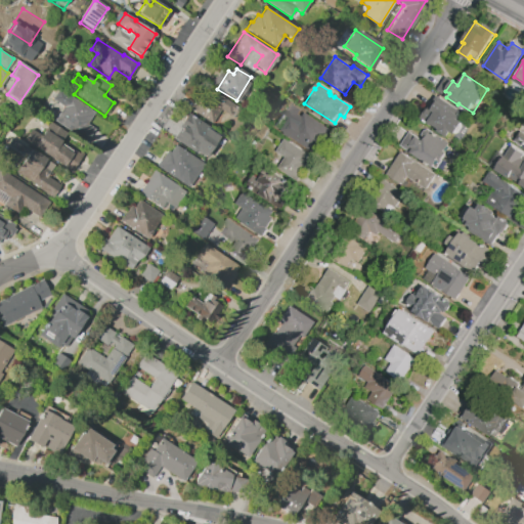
[(56,88),(93,113),(86,123),(94,129),(86,142),(54,121),(63,107),(49,98),(56,88)]
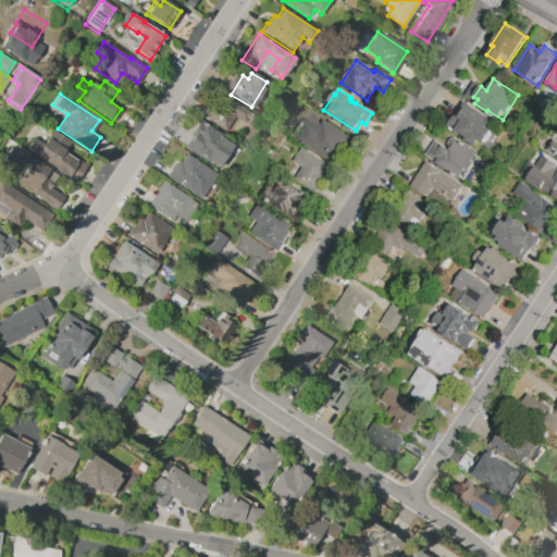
[(227,98),(254,115),(247,125),(236,118),(232,123),(221,116),(225,110),(221,108),(227,98)]
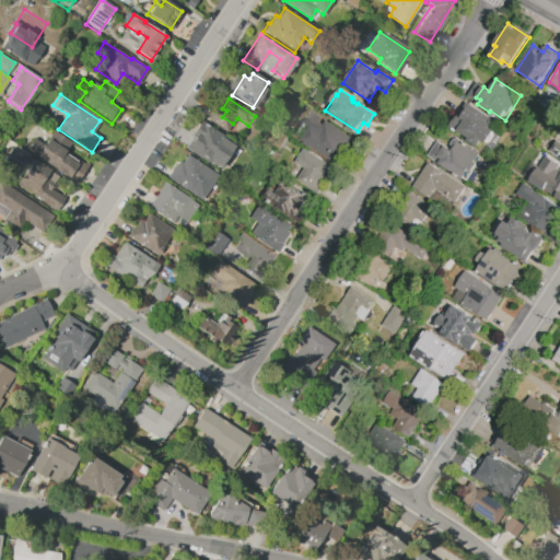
[(469,108),(494,125),(492,129),(497,132),(489,144),(483,140),(478,147),(469,141),(470,139),(458,131),(465,121),(462,119),(469,108)]
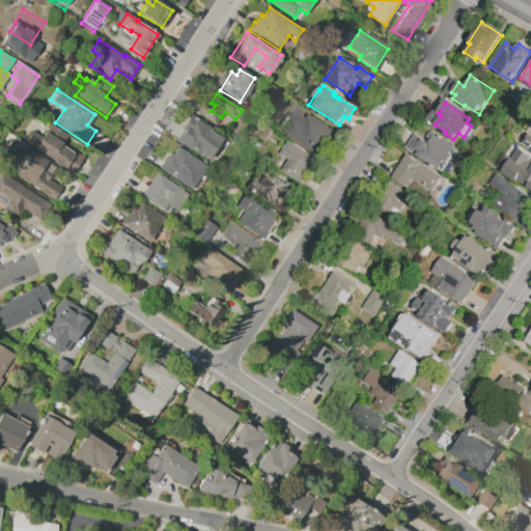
[(335,132),(319,156),(284,133),(294,119),(311,132),(318,120),(335,132)]
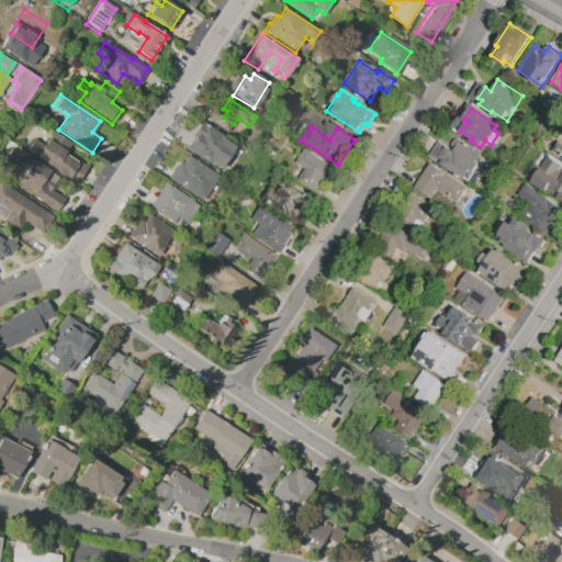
[(194,136),(202,141),(210,127),(238,145),(224,169),(202,156),(201,158),(186,149),(194,136)]
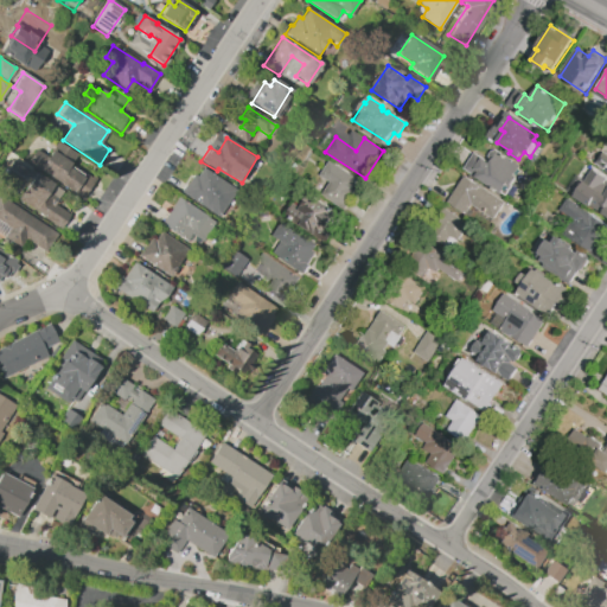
[(58,141),(77,154),(68,167),(82,177),(83,173),(95,181),(82,199),(38,170),(58,141)]
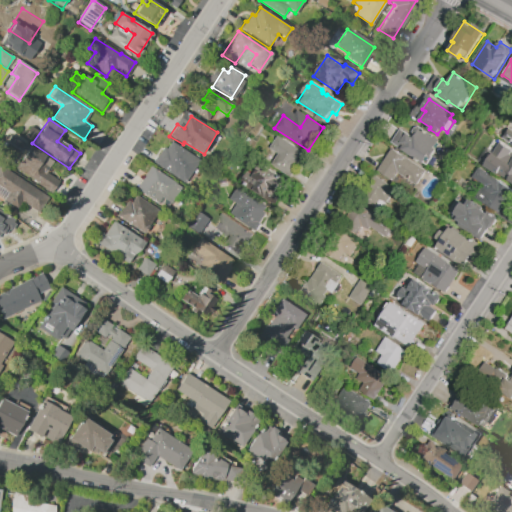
[(511,143),(503,138),(510,127),(511,128),(511,143)]
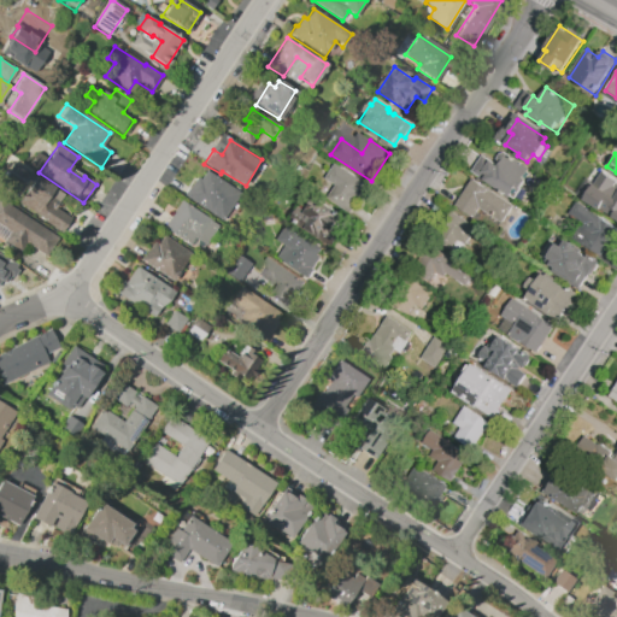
[(530,169),(526,176),(530,180),(523,192),(518,188),(512,198),(472,172),(482,156),(499,166),(507,154),(530,169)]
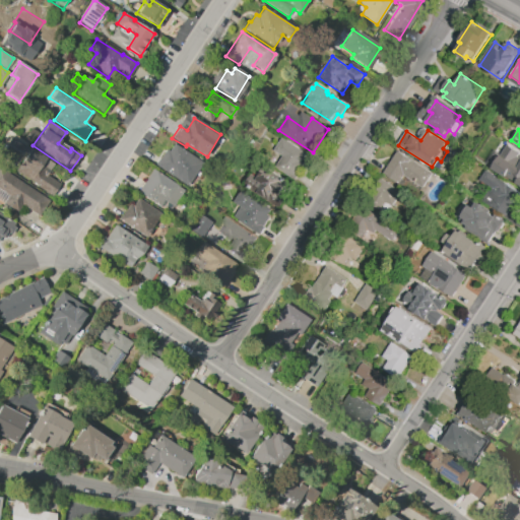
[(0,150),(0,153),(16,164),(26,146),(8,136),(0,150)]
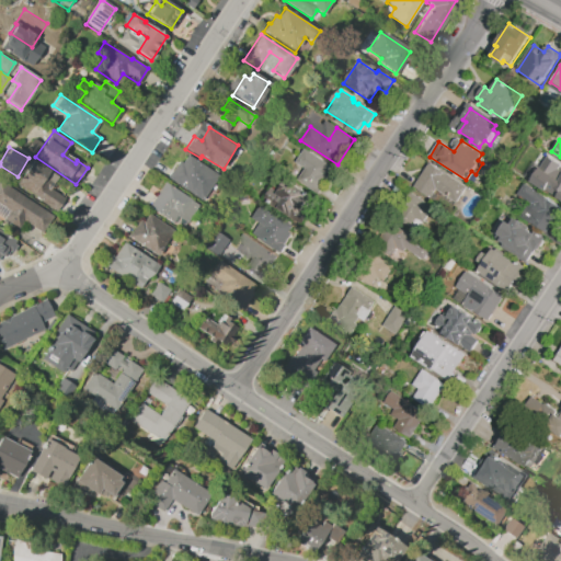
[(306,149),(334,167),(318,191),(299,179),(305,169),(296,162),(306,149)]
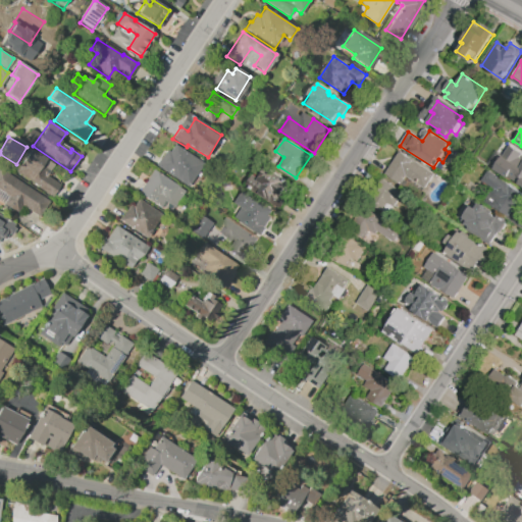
[(174,144),(204,162),(189,186),(155,165),(164,150),(166,151),(167,150),(169,152),(174,144)]
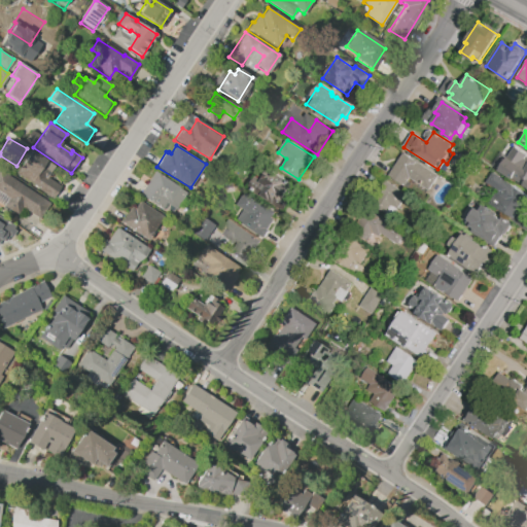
[(31,149),(46,160),(45,160),(55,167),(47,177),(60,186),(50,200),(14,173),(31,149)]
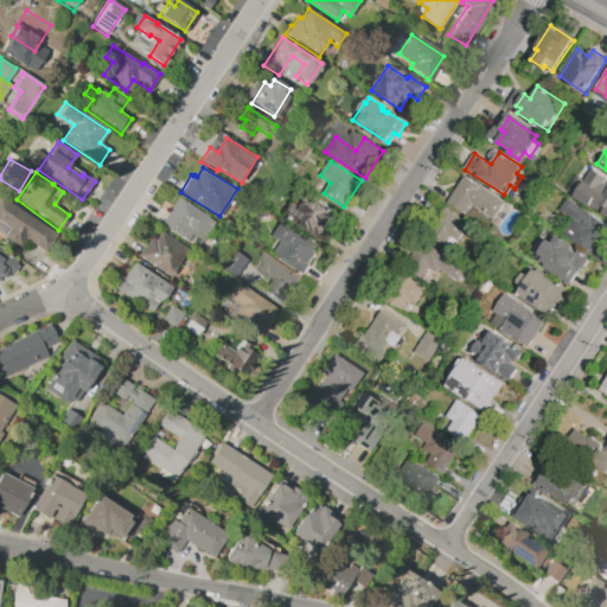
[(466,177),(483,189),(484,187),(505,203),(493,221),(472,205),(465,215),(448,203),(466,177)]
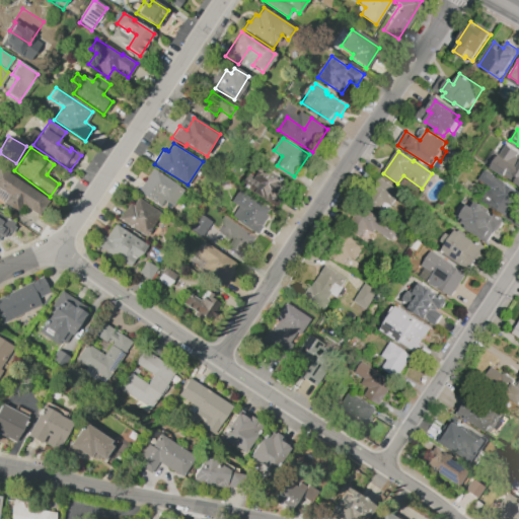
[(517,151),(518,152),(518,184),(508,178),(514,170),(507,165),(517,151)]
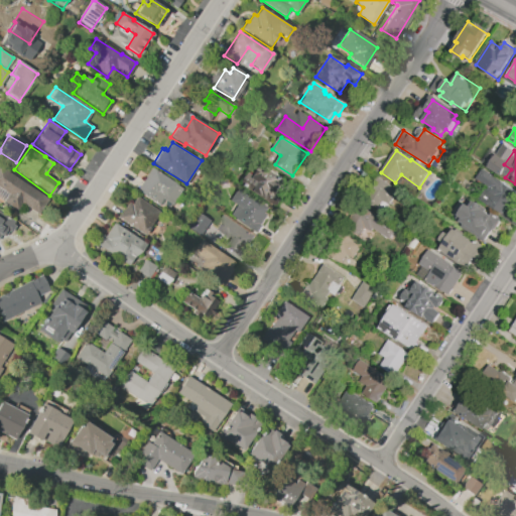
[(0,188),(0,165),(48,199),(37,215),(22,205),(17,212),(3,202),(7,194),(0,188)]
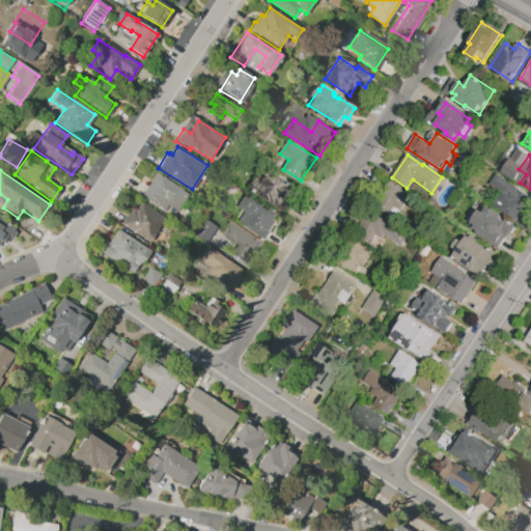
[(250,191),(258,178),(264,182),(271,171),(300,189),(285,212),(250,191)]
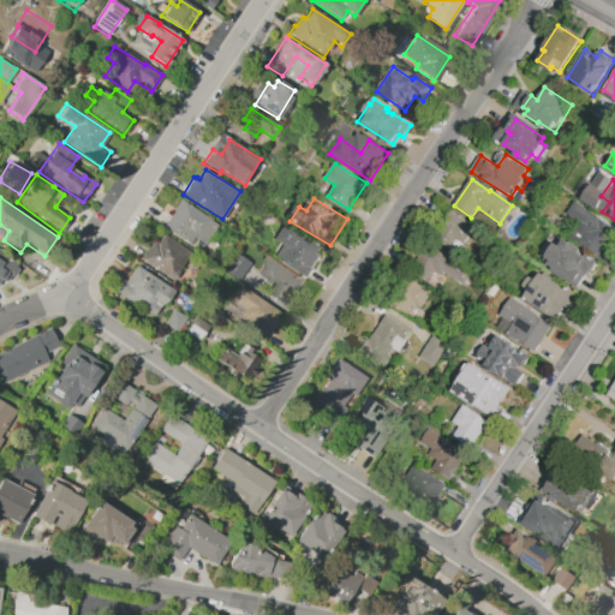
[(180,201),(189,207),(190,204),(209,219),(209,220),(216,225),(202,248),(195,243),(192,246),(162,227),(180,201)]
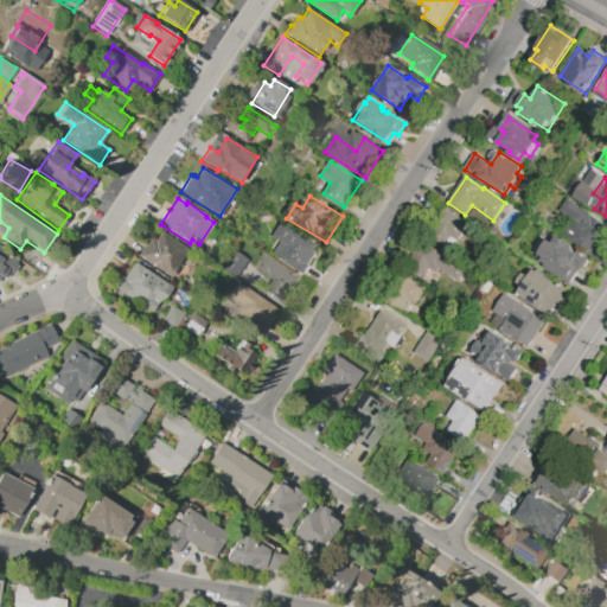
[(568,199),(592,215),(592,216),(606,227),(606,229),(590,253),(574,242),(575,242),(550,225),(568,199)]
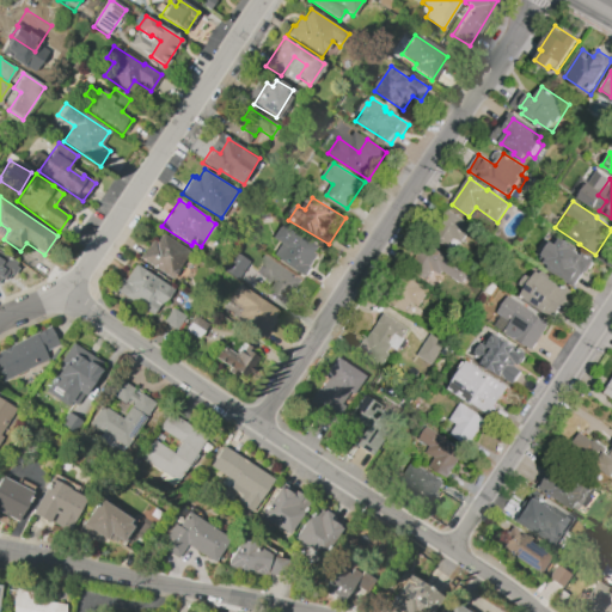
[(448,209),(473,227),(461,243),(454,238),(447,248),(430,236),(448,209)]
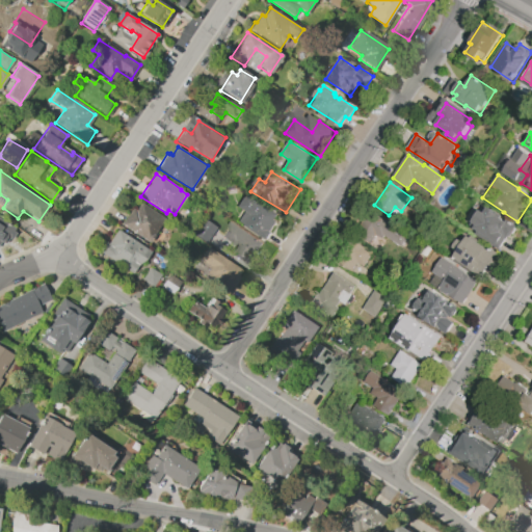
[(237,219),(242,210),(240,208),(247,195),(278,215),(275,219),(277,220),(274,225),(274,227),(271,233),(272,234),(268,241),(246,227),(246,228),(240,223),(241,221),(237,219)]
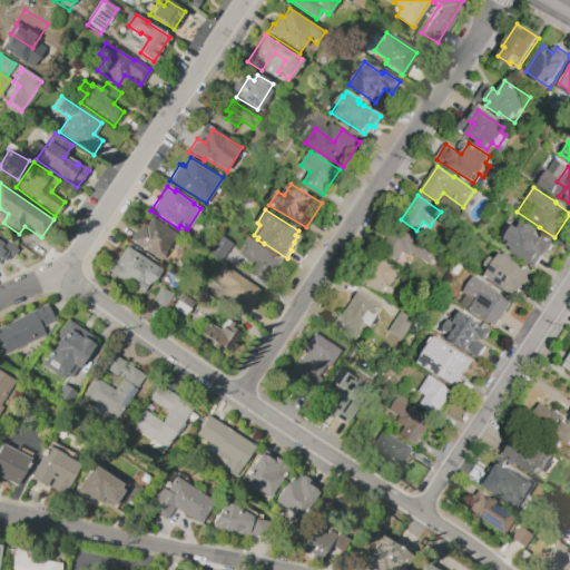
[(175,234),(145,215),(129,241),(158,259),(175,234)]
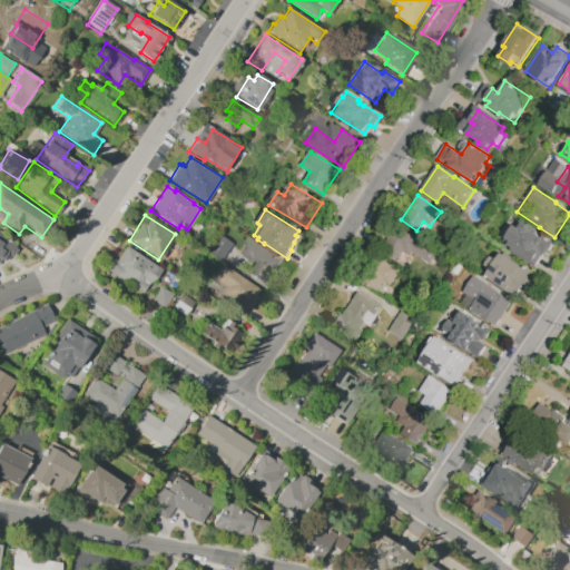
[(514,216),(538,233),(548,241),(549,239),(551,242),(547,248),(547,249),(534,268),(510,252),(512,248),(519,238),(519,239),(522,235),(508,226),(514,216)]
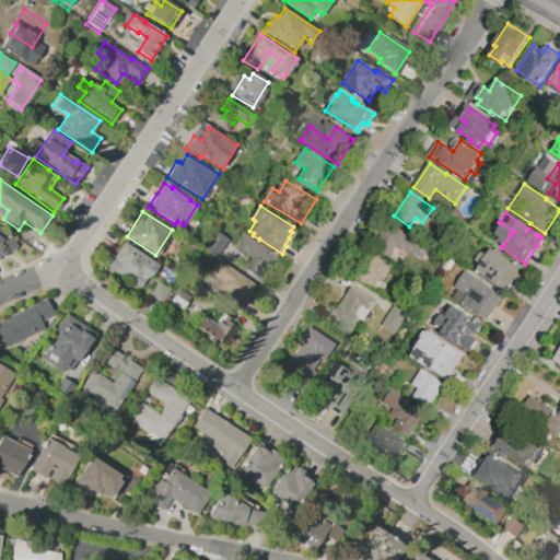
[(395,247),(389,255),(375,245),(392,222),(406,231),(432,249),(423,261),(408,251),(396,252),(395,247)]
